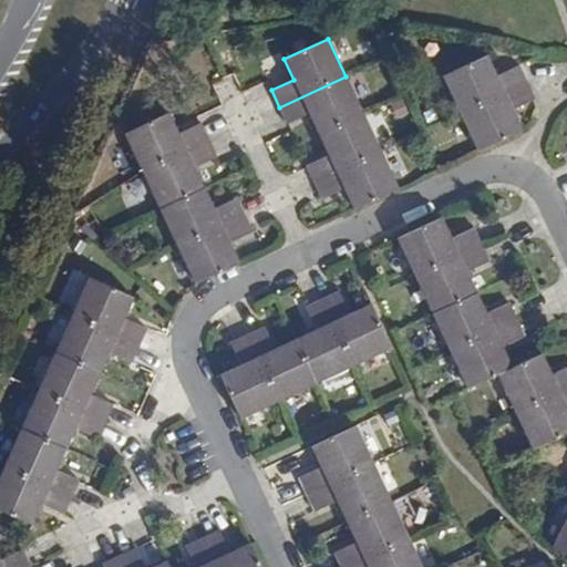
[(444,75),(462,113),(527,82),(519,65),(497,76),(487,55),(444,75)]
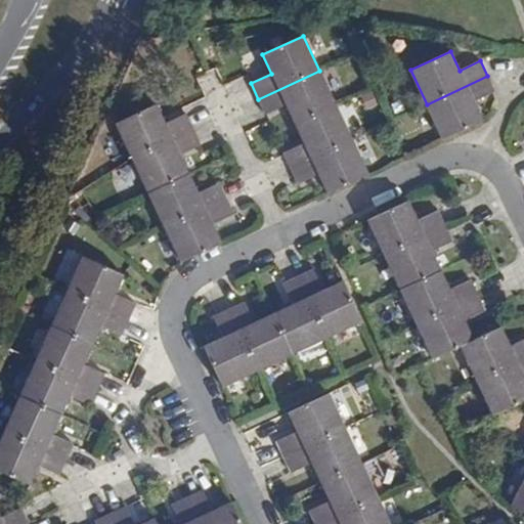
[(319,71),(258,99),(265,115),(287,104),(296,124),(336,105),(319,71)]
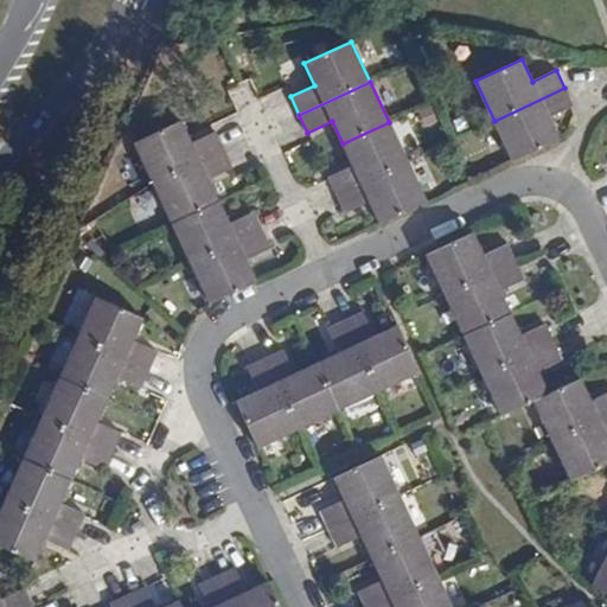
[(494,121),(513,161),(560,140),(549,117),(573,107),(564,88),(494,121)]
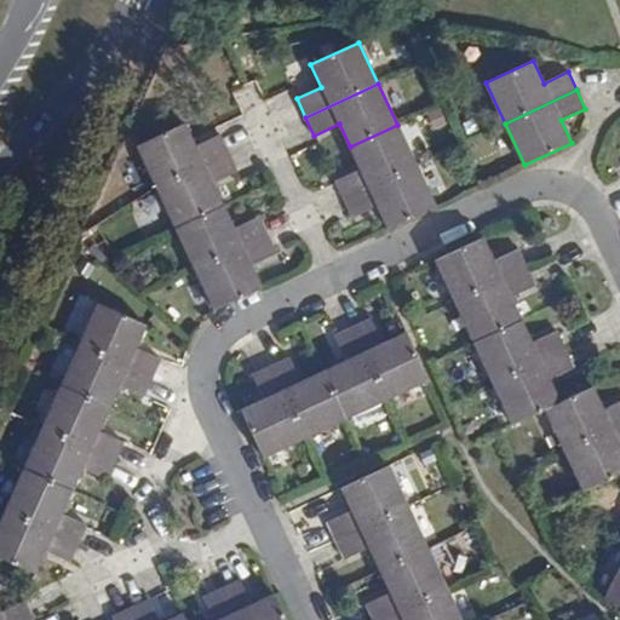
[(137,147),(156,188),(229,154),(219,135),(195,147),(184,124),(137,147)]
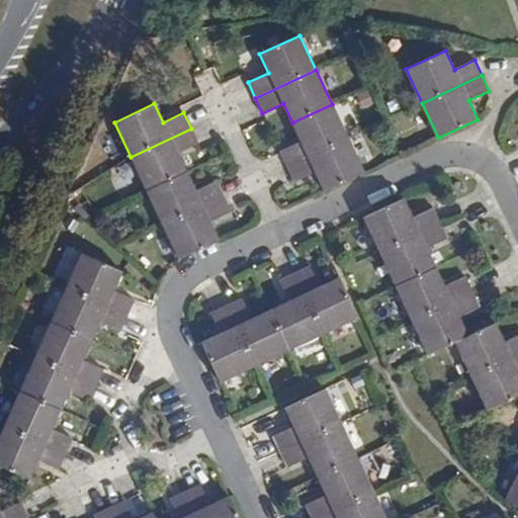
[(332,104),(292,122),(300,141),(280,151),(281,154),(287,166),(348,138),(332,104)]
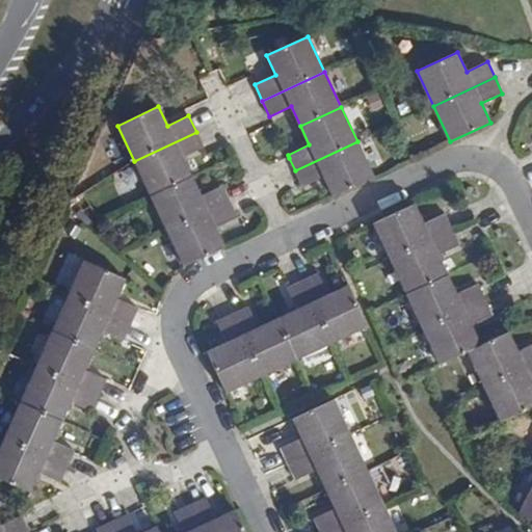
[(134,161),(151,196),(191,177),(183,157),(204,148),(196,132),(134,161)]
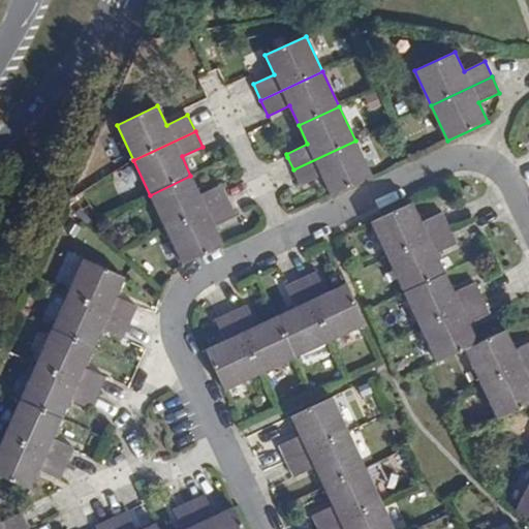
[(322,176),(332,195),(372,176),(355,141),(293,169),(301,185),(322,176)]
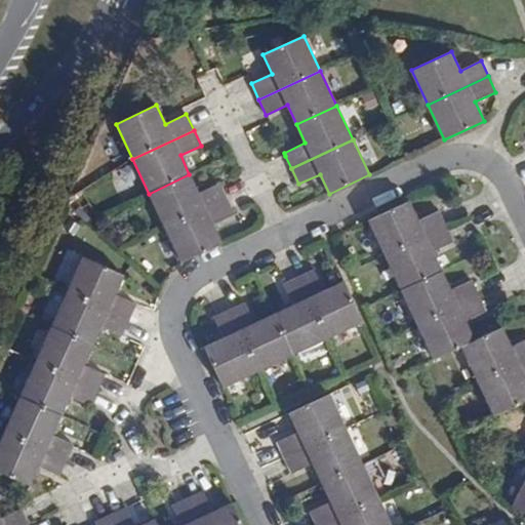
[(149,194),(165,228),(227,199),(220,187),(218,184),(198,193),(189,174),(149,194)]
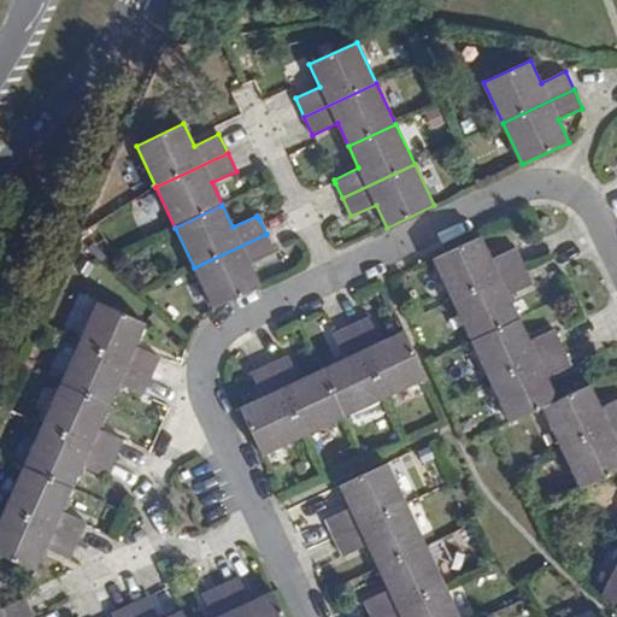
[(194,268),(213,309),(260,287),(250,264),(275,252),(266,234),(194,268)]
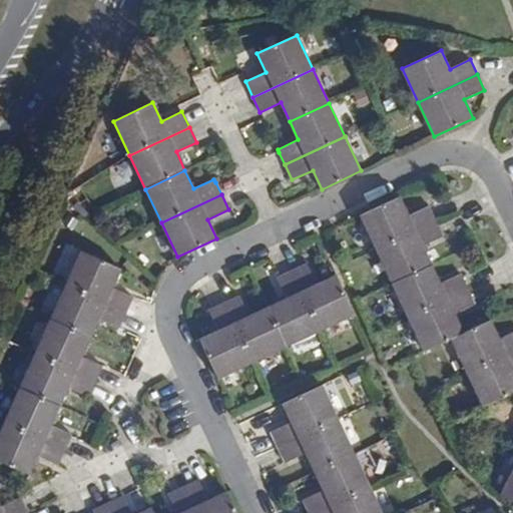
[(376,249),(436,221),(429,205),(408,214),(400,196),(360,215),(376,249)]
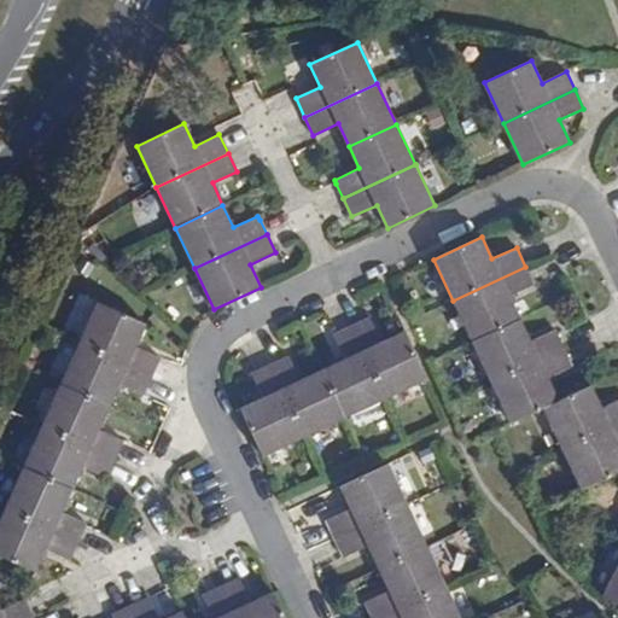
[(472,342),(519,319),(509,297),(534,285),(525,267),(453,301),(472,342)]
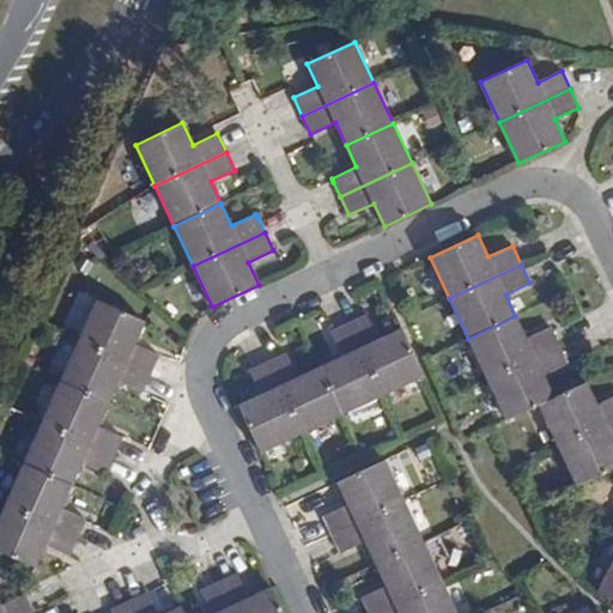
[(79,341),(151,374),(159,354),(134,344),(145,321),(144,321),(97,299),(79,341)]
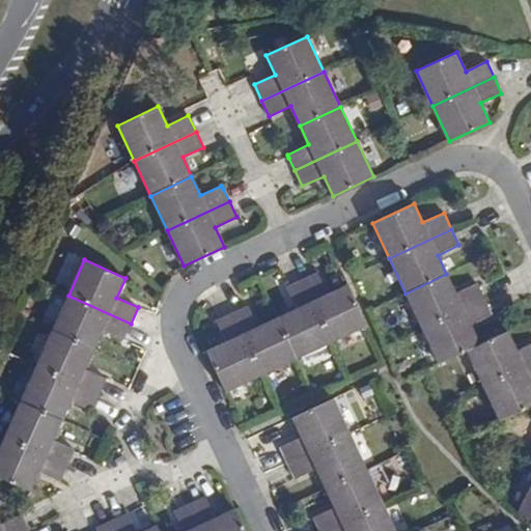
[(331,342),(366,326),(347,284),(328,294),(318,274),(303,281),(331,342)]
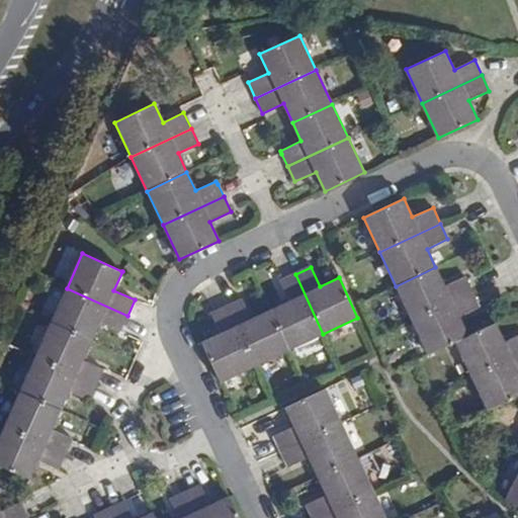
[(412,321),(472,292),(465,276),(444,286),(435,267),(396,286),(412,321)]
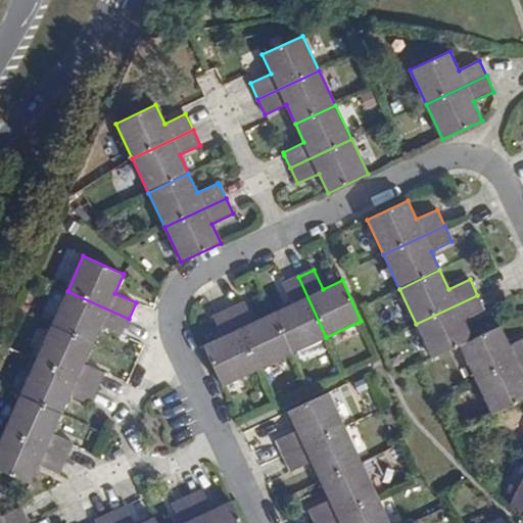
[(273,314),(291,353),(326,337),(298,277),(282,284),(292,304),(273,314)]
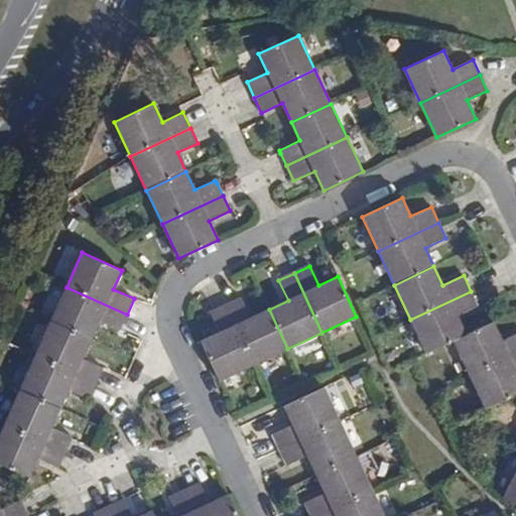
[(50,321),(91,340),(99,320),(120,330),(127,314),(67,287),(50,321)]
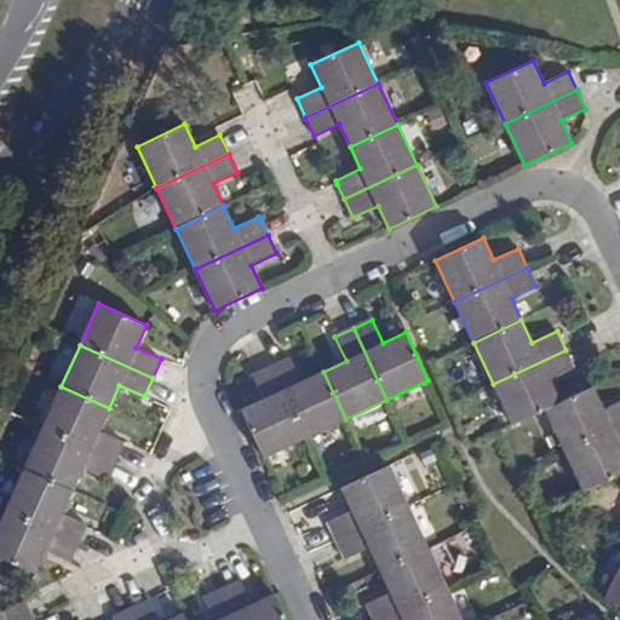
[(512,425),(545,409),(560,402),(550,380),(574,368),(566,350),(493,384),(512,425)]
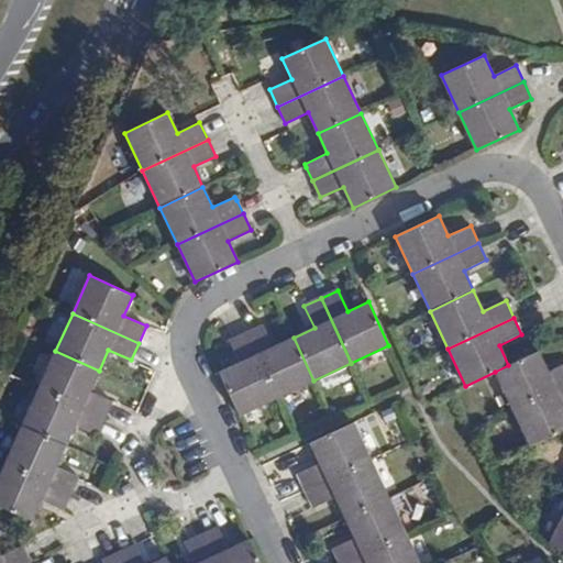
[(246,332),(277,397),(313,381),(294,338),(273,346),(263,324),(246,332)]
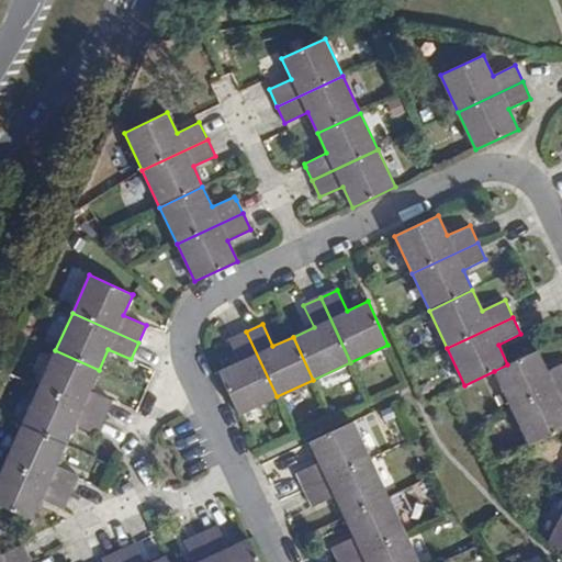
[(218,371),(238,414),(277,396),(246,332),(228,339),(238,361),(218,371)]
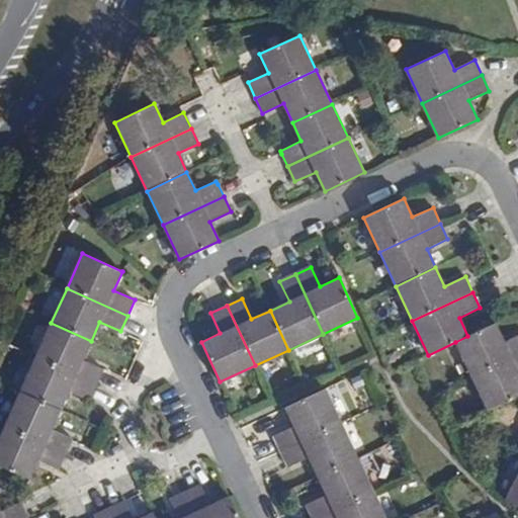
[(35,357),(96,384),(103,369),(82,360),(91,341),(51,323),(35,357)]
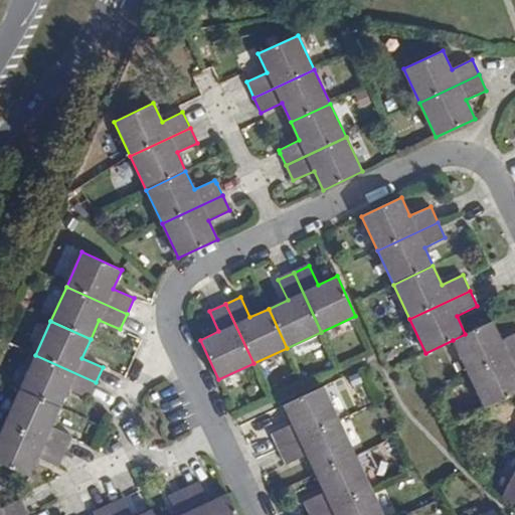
[(469,374),(514,352),(514,333),(501,340),(492,321),(465,334),(453,340),(469,374)]
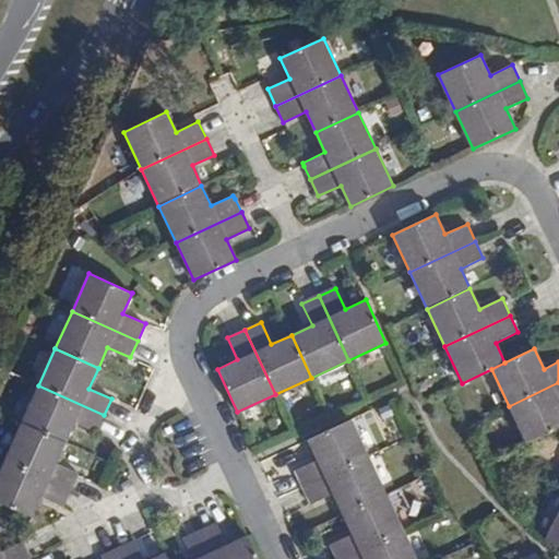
[(526,443),(558,427),(558,382),(509,406),(526,443)]
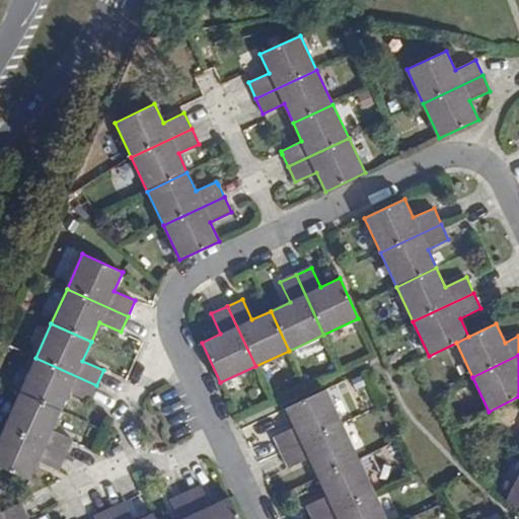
[(20,393),(60,411),(69,392),(89,401),(96,385),(35,358),(20,393)]
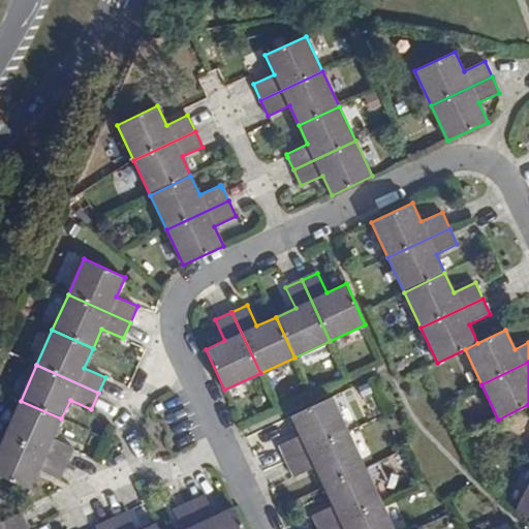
[(376,408),(381,406),(371,382),(366,385),(376,408)]
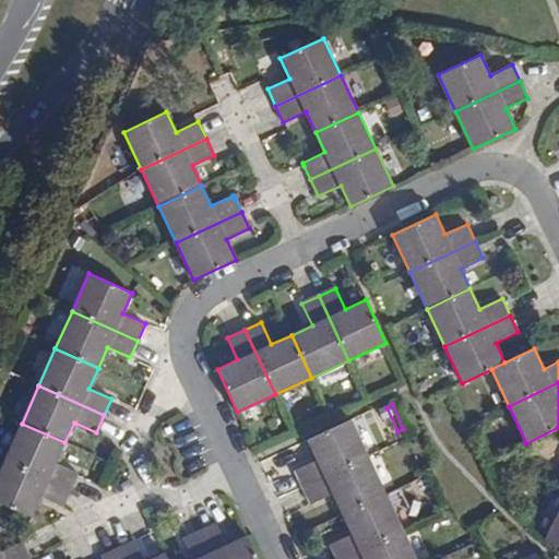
[(295,471),(302,488),(368,456),(351,420),(308,440),(318,460),(295,471)]
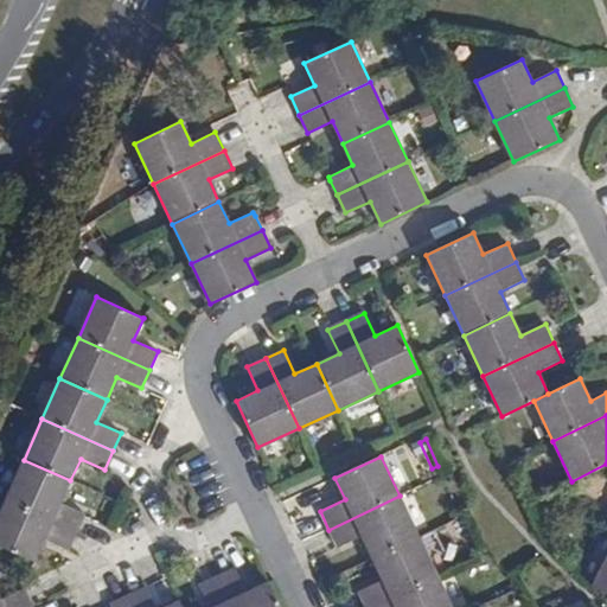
[(24,460),(5,500),(77,532),(83,517),(84,513),(61,503),(70,480),(24,460)]
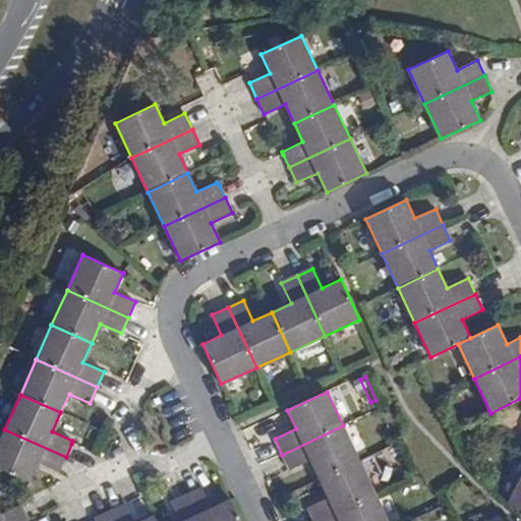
[(309,460),(320,479),(359,460),(343,425),(282,455),(289,469),(309,460)]
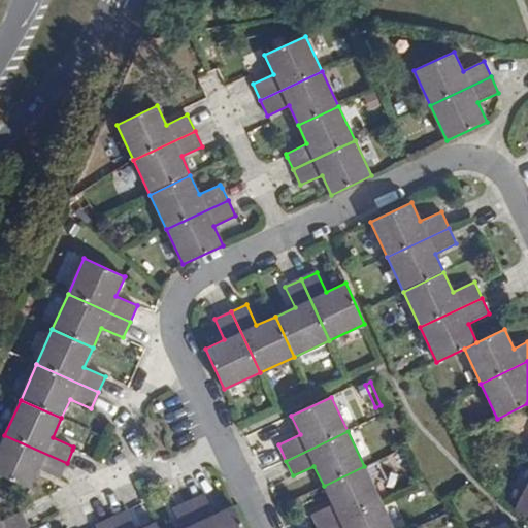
[(67,463),(4,435),(0,444),(0,475),(30,489),(38,469),(60,479),(67,463)]
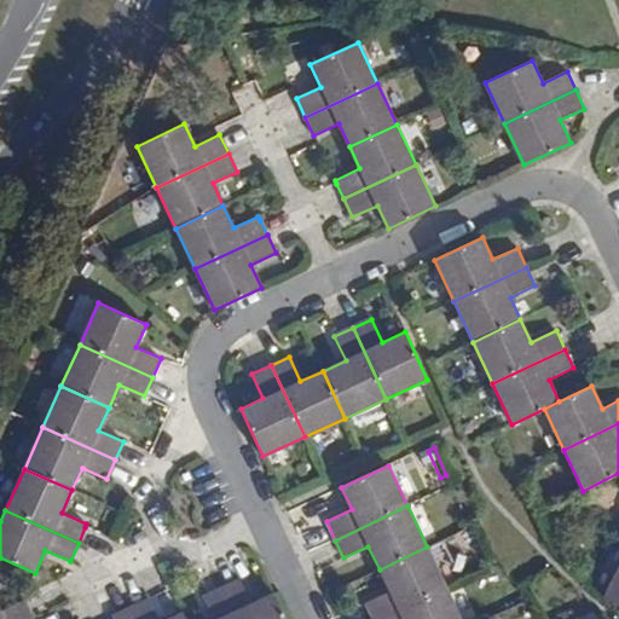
[(365,602),(372,618),(381,618),(446,588),(427,547),(380,570),(389,591),(365,602)]
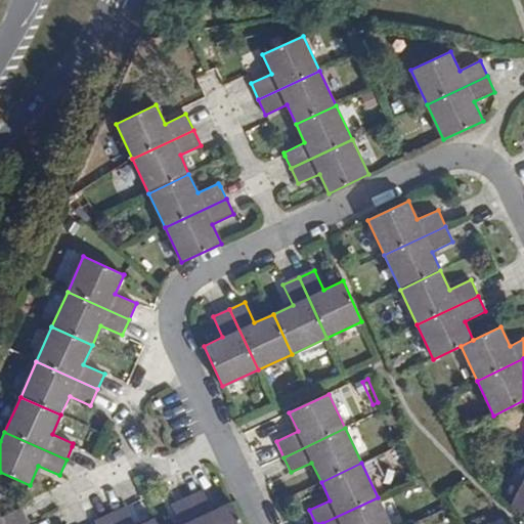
[(523,513),(523,479),(511,507),(523,513)]
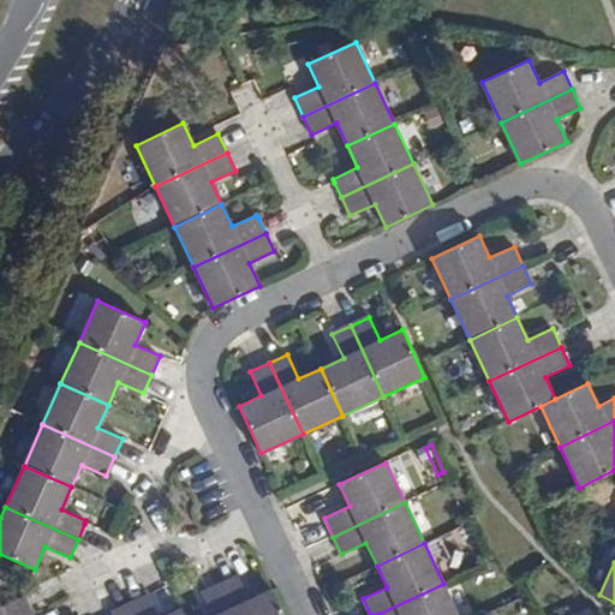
[(234,614),(284,614),(272,589),(250,599),(238,575),(220,584),(234,614)]
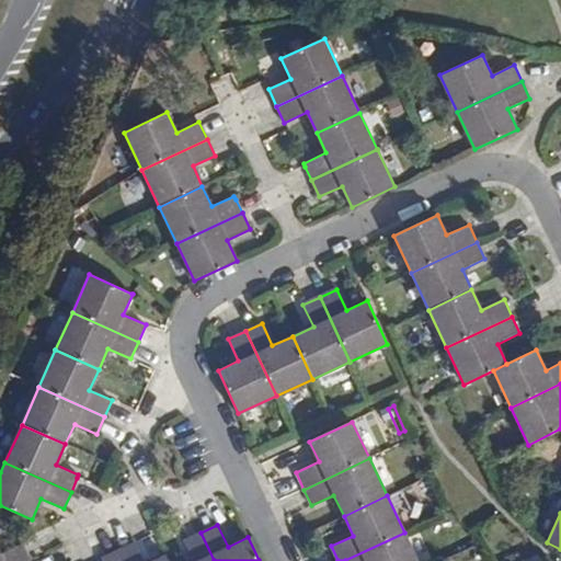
[(214,560),(201,533),(183,540),(193,560),(214,560)]
